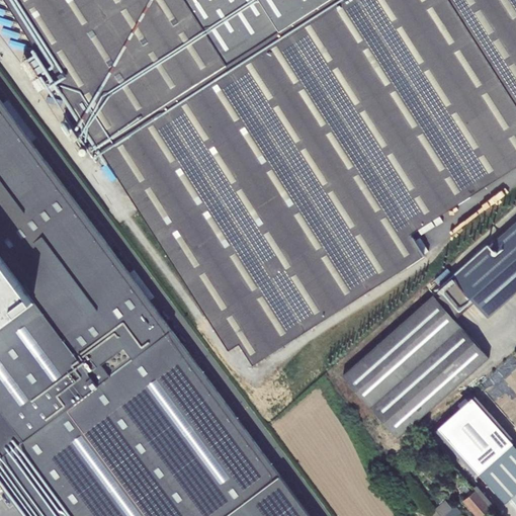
[(515,0),(2,0),(103,158),(227,352),(238,345),(251,366),(422,258),(409,236),(515,166),(515,0)]
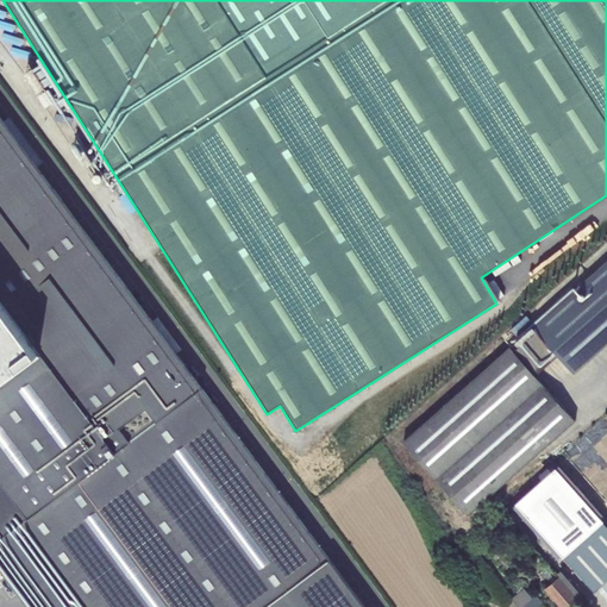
[(0,482),(27,519),(200,390),(0,121),(0,482)]
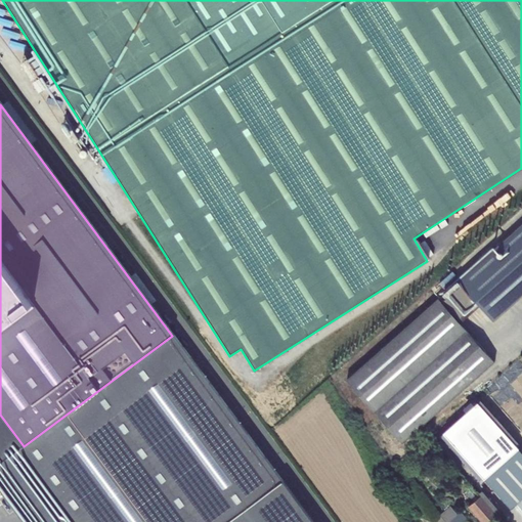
[(492,323),(521,296),(521,224),(457,284),(460,288),(441,303),(460,323),(478,307),(492,323)]
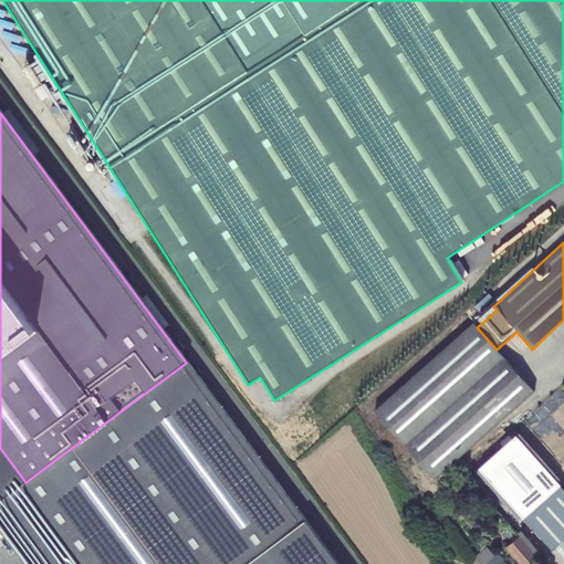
[(533,393),(472,324),(372,413),(434,481),(533,393)]
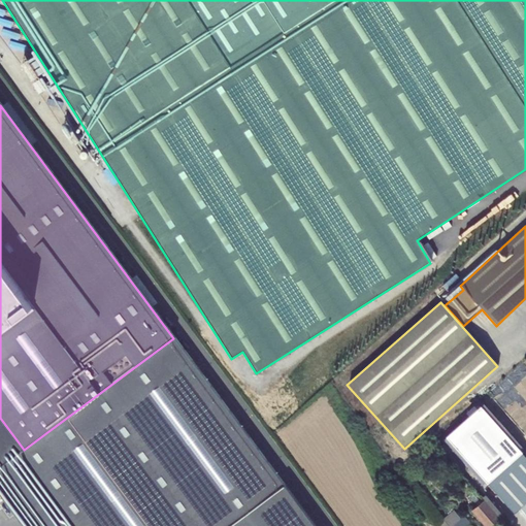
[(314,525),(173,338),(24,450),(0,467),(0,497),(22,525),(314,525)]
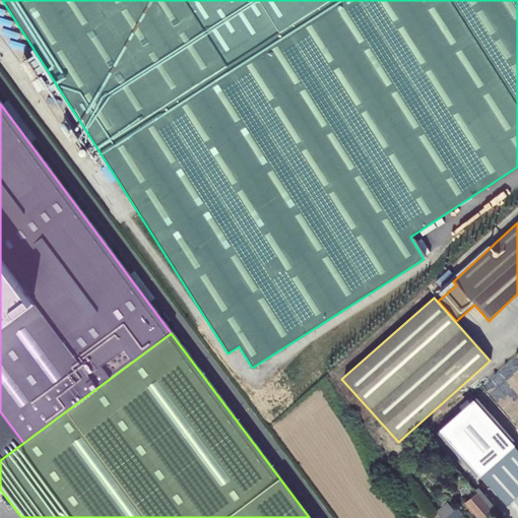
[(513,441),(476,398),(436,434),(474,477),(476,474),(479,477),(514,448),(510,443),(513,441)]
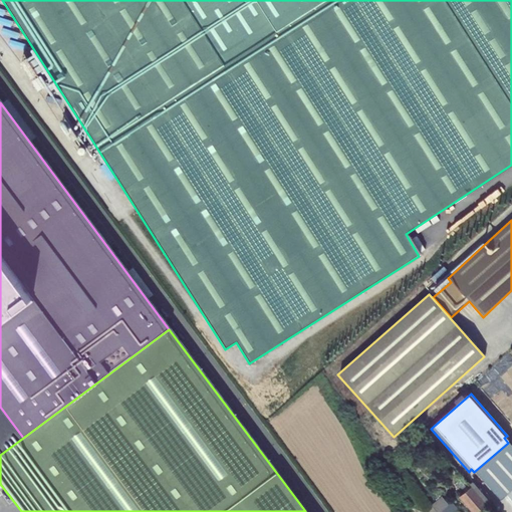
[(0,455),(23,438),(0,407),(0,455)]
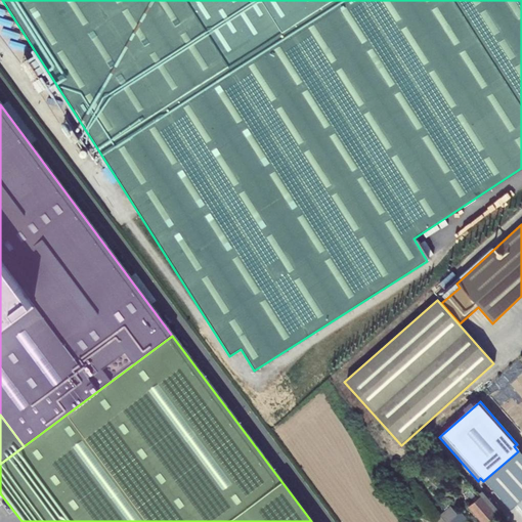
[(420,447),(410,454),(415,460),(424,451),(420,447)]
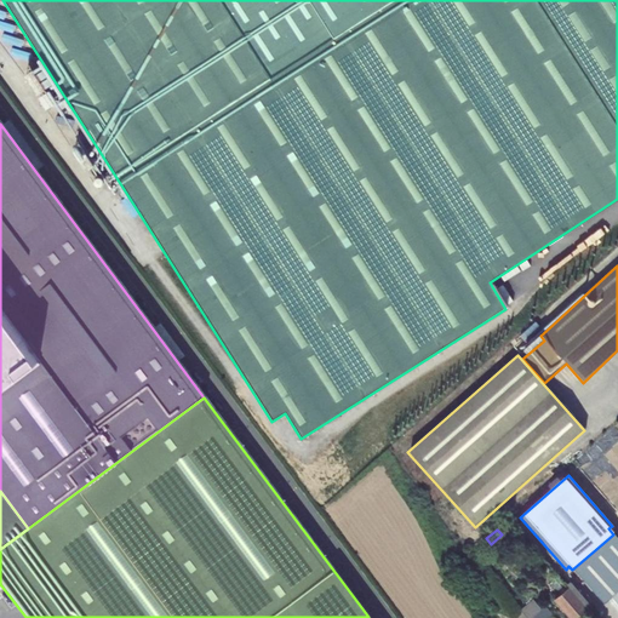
[(617,539),(613,534),(572,570),(604,605),(611,598),(617,606),(617,539)]
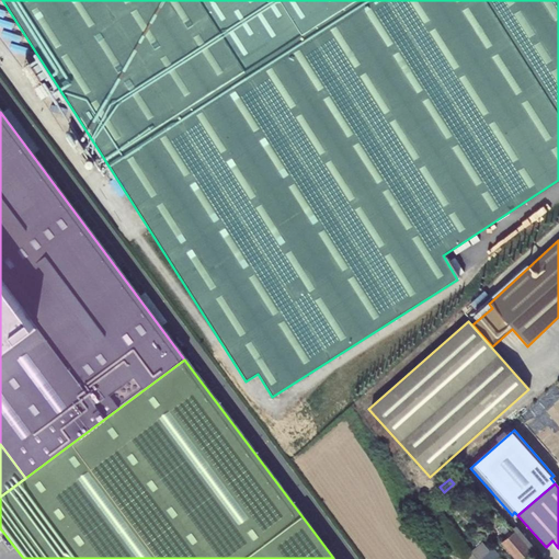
[(500,545),(511,558),(524,558),(531,554),(535,558),(540,558),(514,527),(511,531),(503,523),(498,528),(506,538),(500,545)]
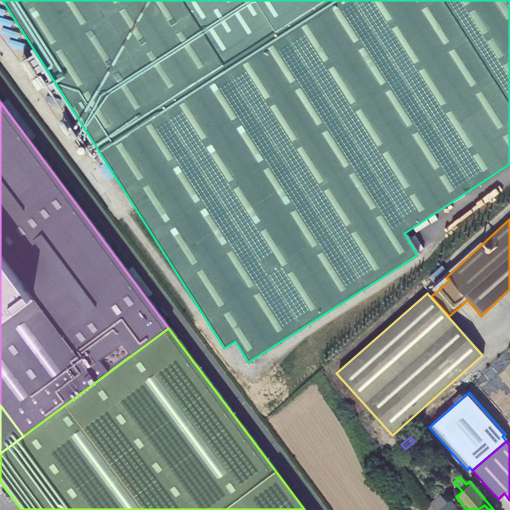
[(439,509),(445,504),(438,496),(425,508),(427,508),(426,509),(439,509)]
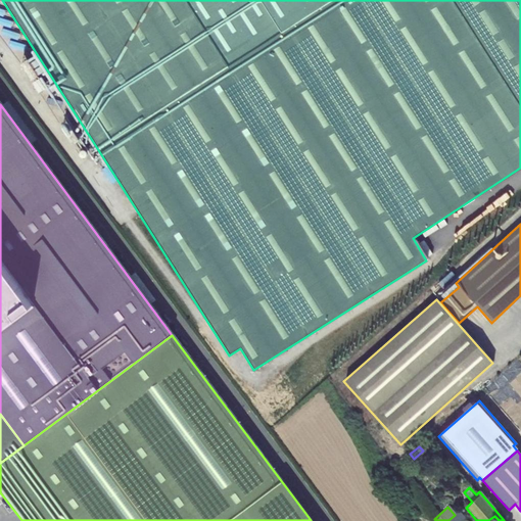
All buildings are outlined.
